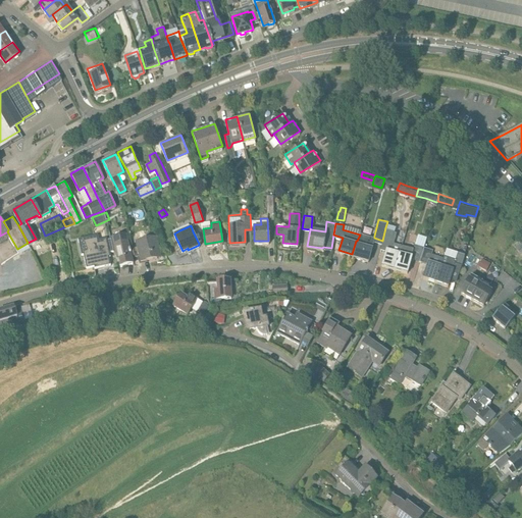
[(401,243),(394,241),(397,230),(385,227),(382,241),(380,246),(385,248),(381,263),(394,266),(401,243)]
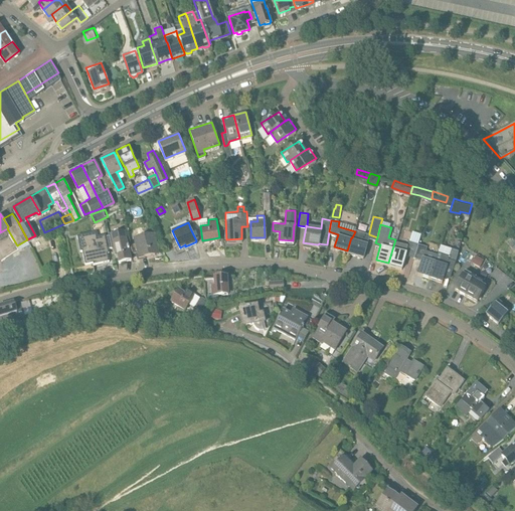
[(124,229),(111,232),(116,252),(118,251),(119,260),(131,257),(124,229)]
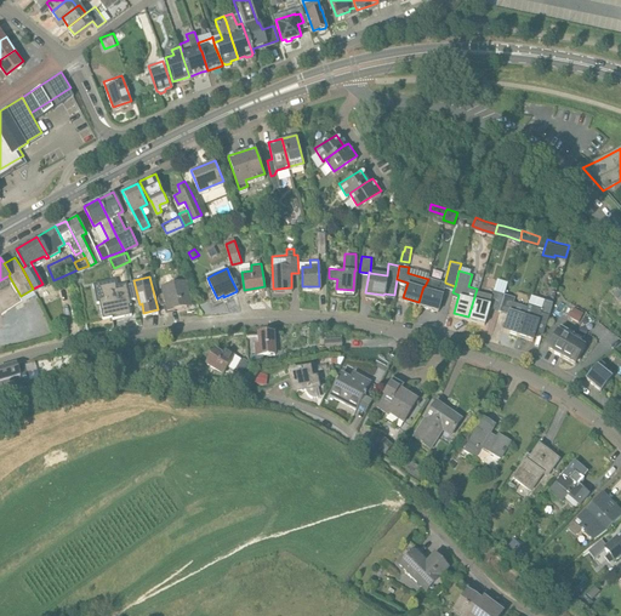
[(186,277),(161,284),(167,307),(187,303),(186,300),(191,298),(186,277)]
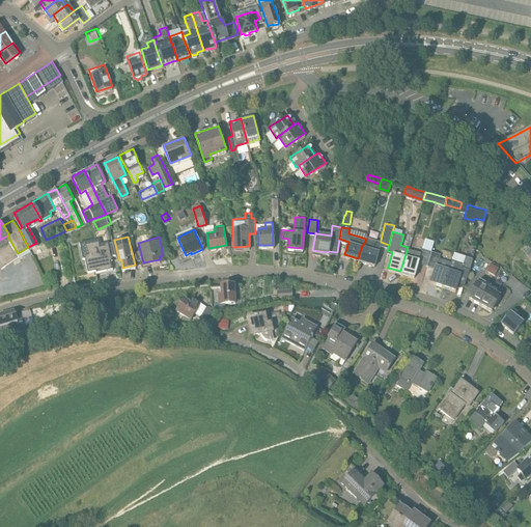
[(100,239),(85,242),(88,255),(85,255),(88,270),(95,269),(96,270),(112,267),(111,258),(112,258),(108,239),(100,241),(100,239)]
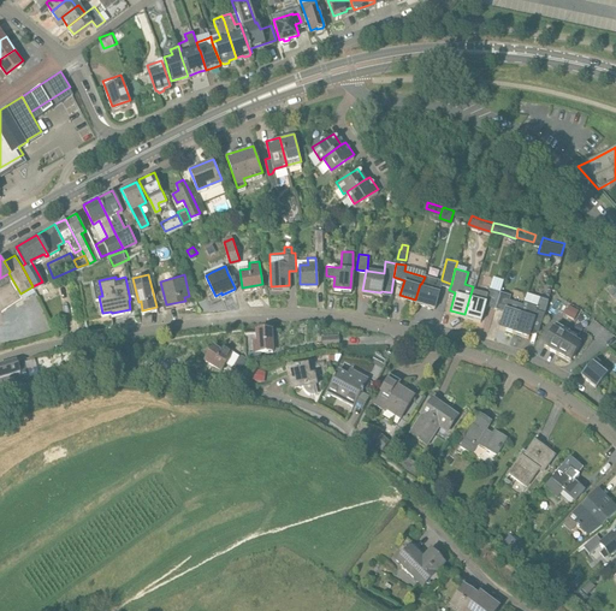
[(439,290),(440,282),(425,277),(421,284),(420,284),(415,300),(434,306),(439,290)]
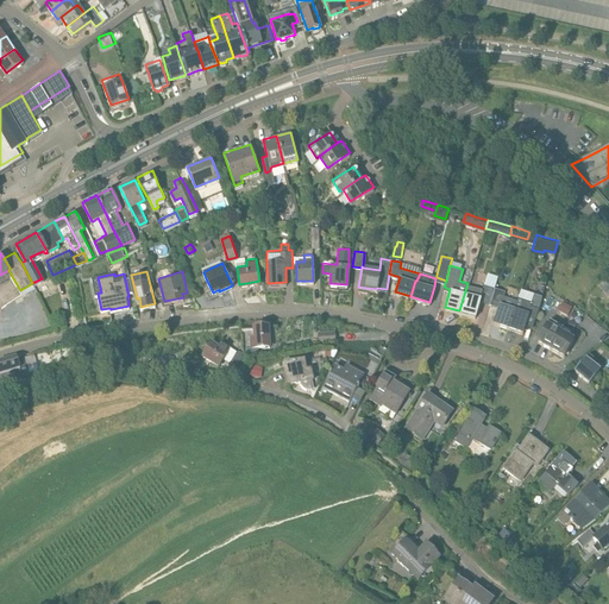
[(489,301),(494,285),(483,283),(482,288),(468,283),(459,310),(475,315),(479,299),(489,301)]
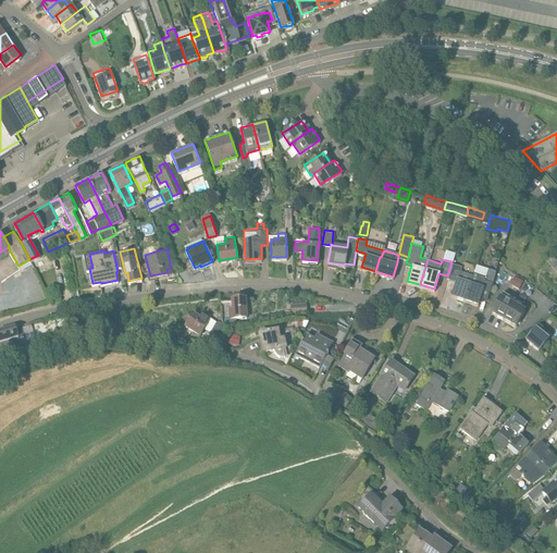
[(459,273),(461,265),(452,261),(447,275),(456,279),(450,294),(466,298),(471,281),(461,278),(463,274),(459,273)]
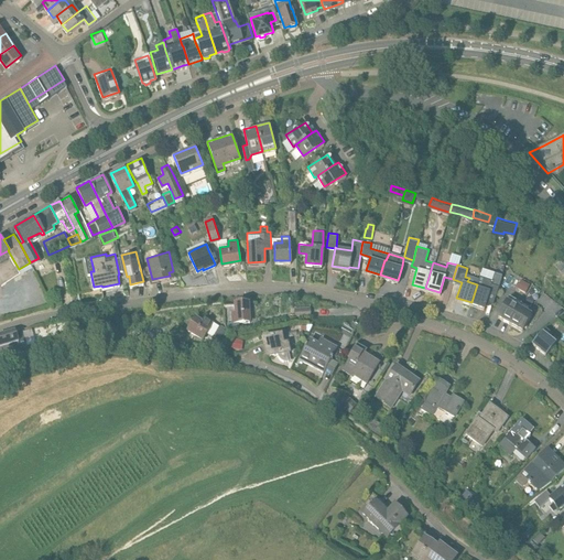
[(477,284),(472,302),(484,307),(485,303),(489,291),(496,293),(501,273),(501,270),(495,268),(494,271),(492,279),(479,275),(479,276),(479,278),(478,281),(477,284)]
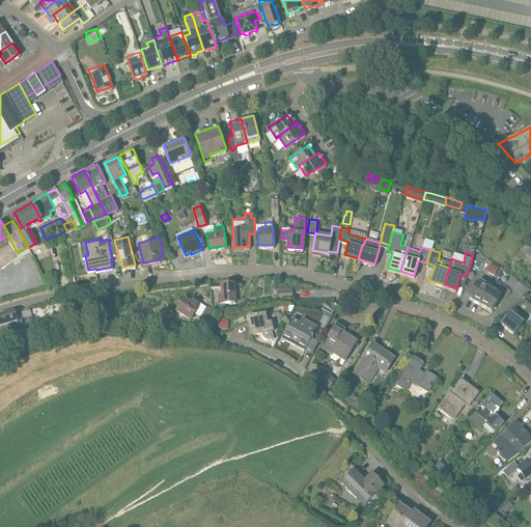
[(490,260),(485,268),(495,273),(499,266),(490,260)]
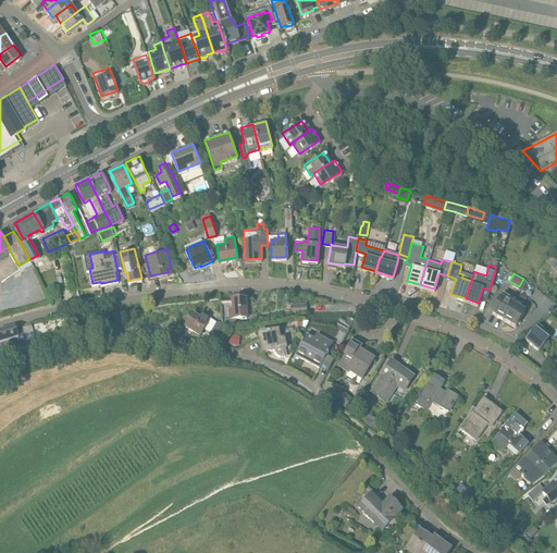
[(504,317),(515,298),(503,291),(499,296),(499,295),(491,310),(504,317)]
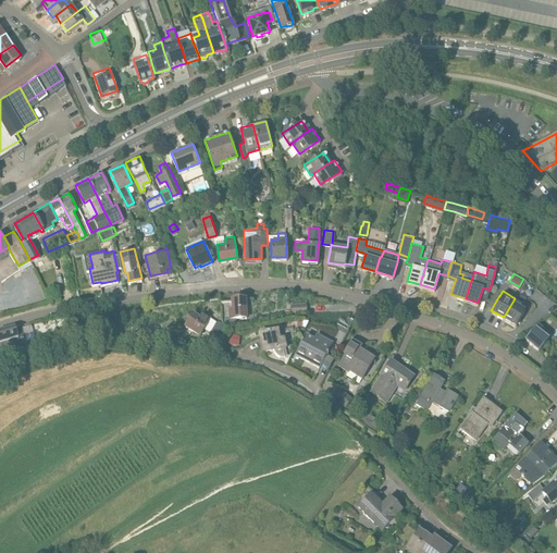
[(235,316),(247,315),(245,297),(232,298),(232,306),(229,307),(230,316),(224,316),(224,322),(236,322),(235,316)]
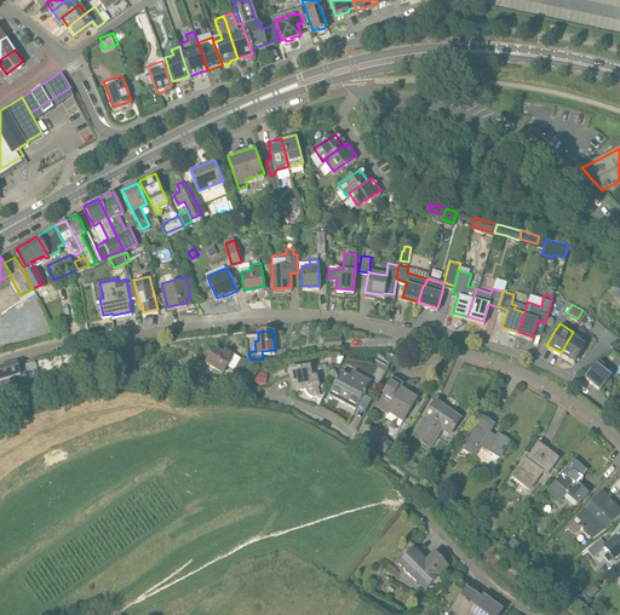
[(583,345),(586,338),(573,332),(561,352),(574,360),(583,345)]
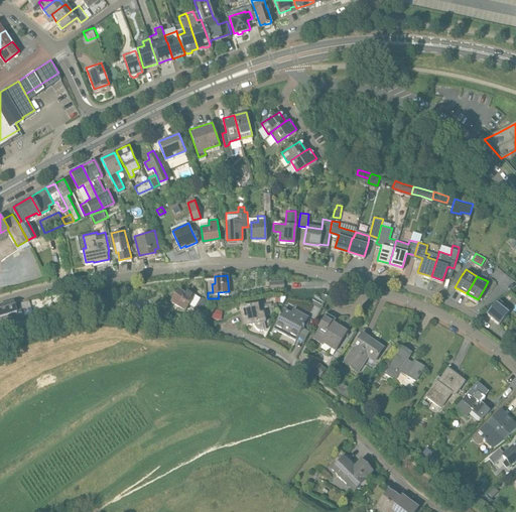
[(270,289),(283,288),(283,279),(270,279),(270,289)]
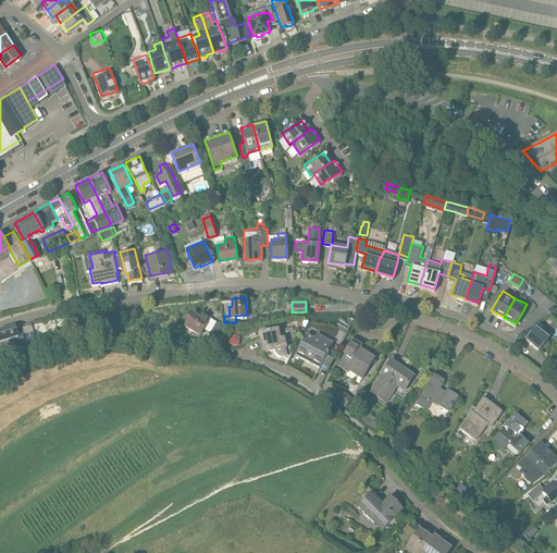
[(200,332),(203,327),(209,329),(210,328),(218,332),(223,323),(201,310),(199,316),(192,311),(185,323),(200,332)]
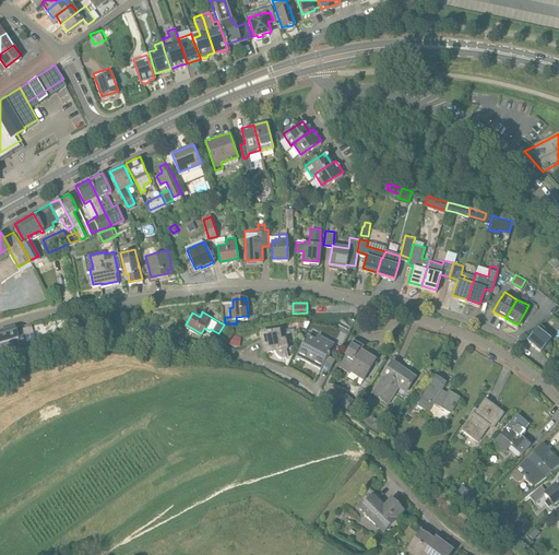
[(15,326),(0,329),(0,346),(1,347),(21,341),(27,339),(23,326),(22,323),(15,326)]
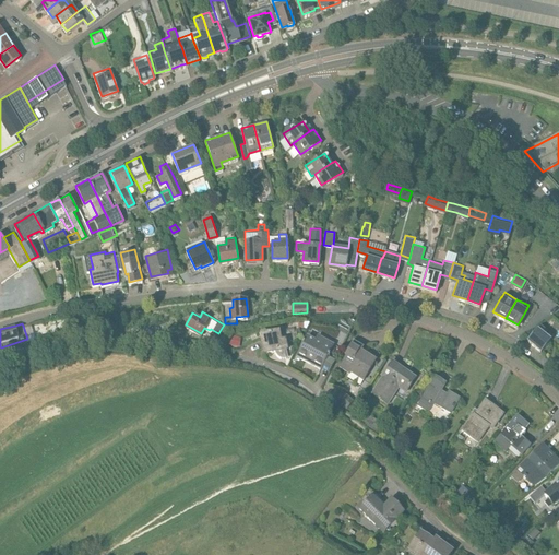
[(542,331),(545,327),(540,323),(537,328),(537,327),(527,338),(540,349),(549,339),(542,331)]
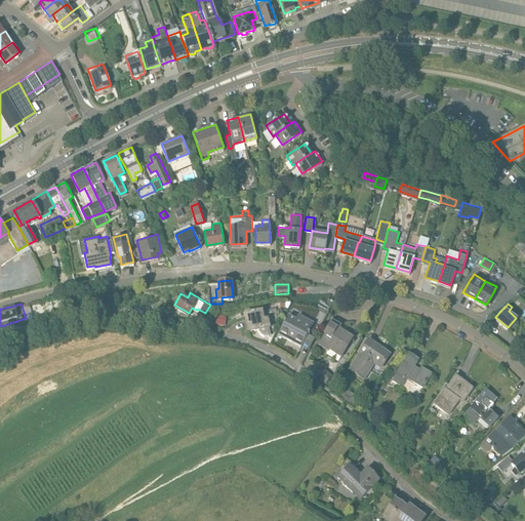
[(268,320),(279,318),(276,305),(260,308),(261,310),(245,313),(247,323),(250,323),(251,328),(258,327),(259,330),(261,332),(265,333),(269,333),(267,325),(269,325),(268,320)]
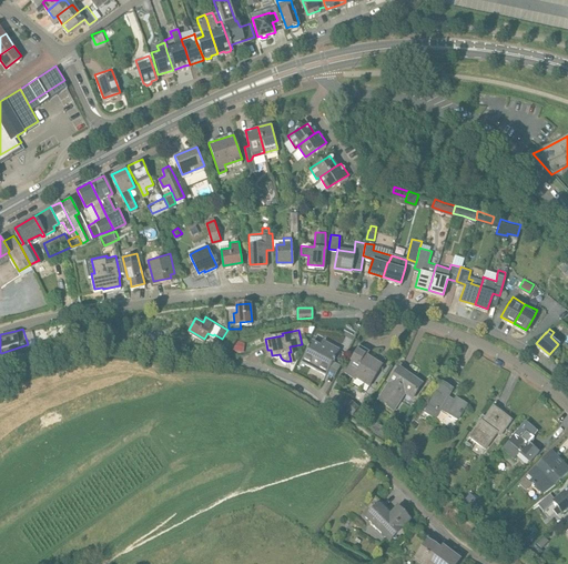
[(325,372),(332,360),(338,348),(322,339),(320,344),(311,340),(301,359),(325,372)]
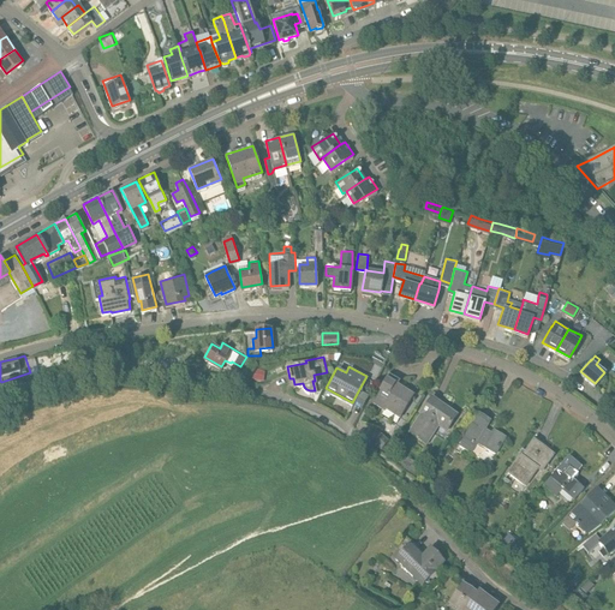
[(251,376),(261,378),(262,369),(257,368),(251,376)]
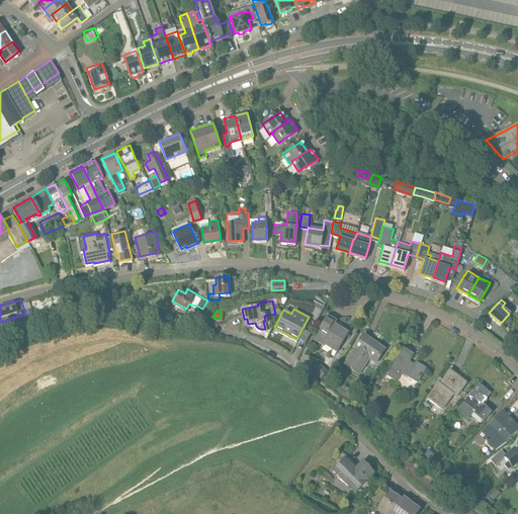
[(326,342),(336,349),(347,331),(333,322),(335,319),(328,315),(314,337),(324,344),(326,342)]
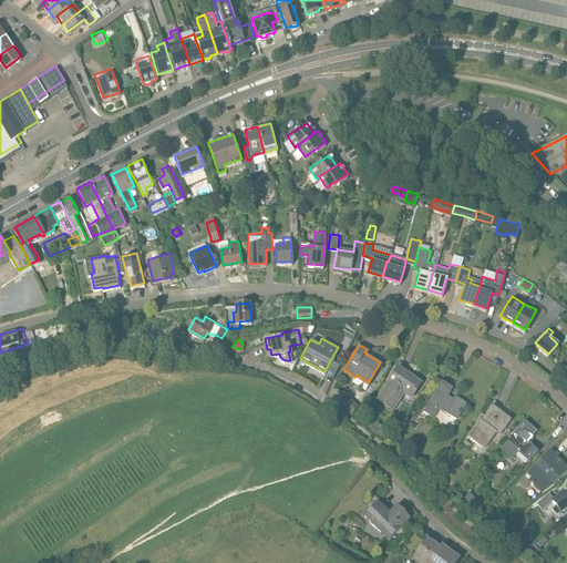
[(389,378),(377,397),(393,408),(404,391),(405,389),(412,393),(421,380),(398,365),(395,369),(392,374),(389,378)]
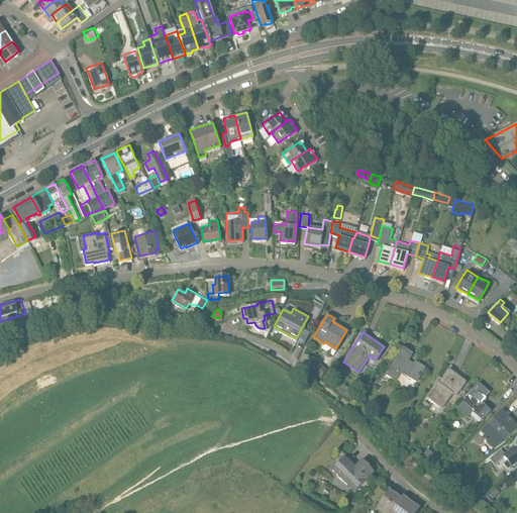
[(401,371),(416,380),(424,366),(415,360),(413,363),(407,358),(411,351),(402,346),(386,373),(397,379),(401,371)]
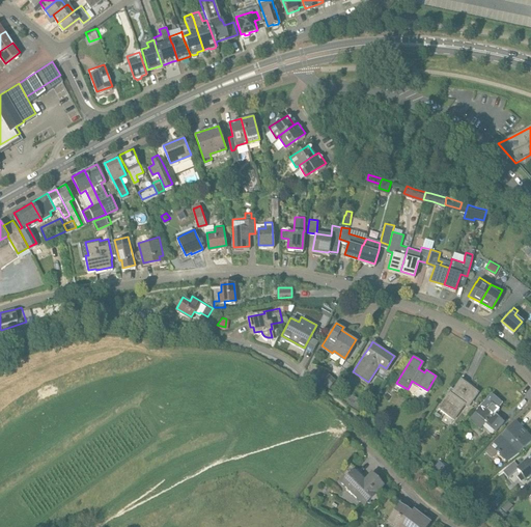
[(329,384),(335,378),(326,369),(320,377),(329,384)]
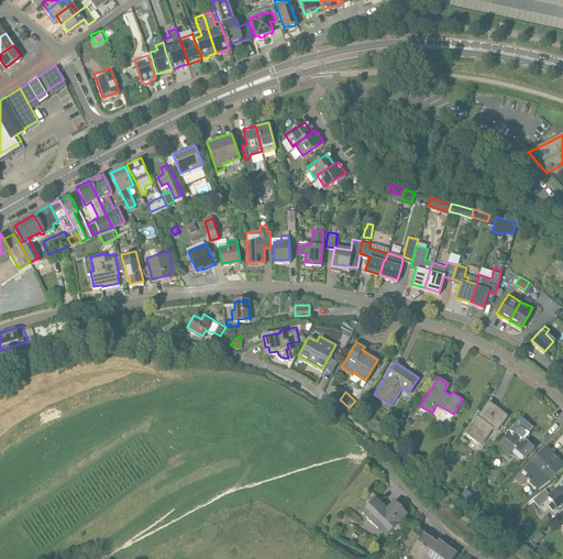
[(476,414),(464,430),(481,442),(493,427),(498,419),(500,422),(506,414),(488,401),(482,410),(477,415),(476,414)]
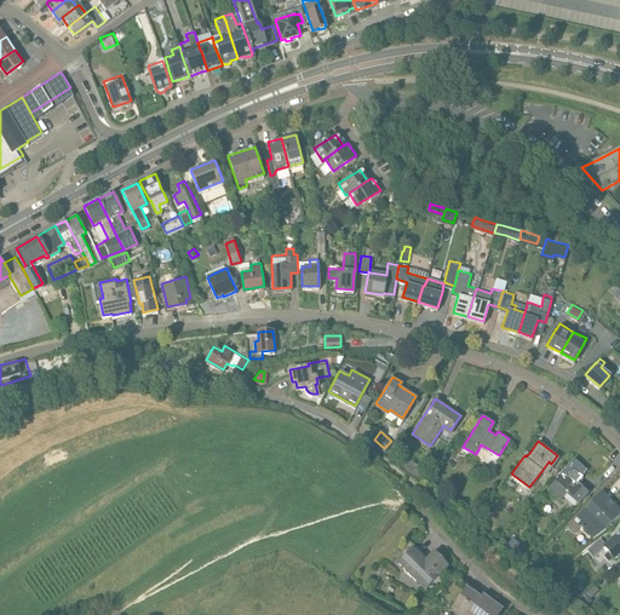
[(406,466),(420,476),(423,471),(417,466),(419,463),(411,458),(406,466)]
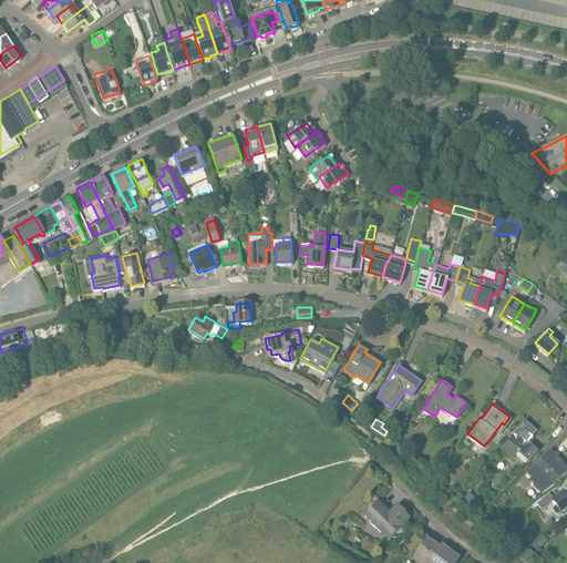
[(531,433),(535,428),(524,419),(502,444),(513,454),(518,448),(519,449),(519,448),(524,451),(523,452),(528,458),(537,449),(527,440),(532,434),(531,433)]
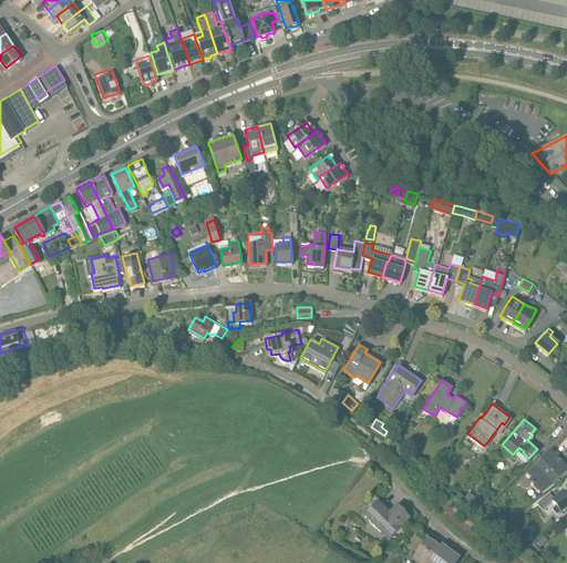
[(550,448),(527,471),(531,474),(528,477),(528,478),(532,480),(535,484),(538,488),(544,483),(547,487),(566,467),(566,464),(562,459),(557,464),(552,459),(557,454),(550,448)]
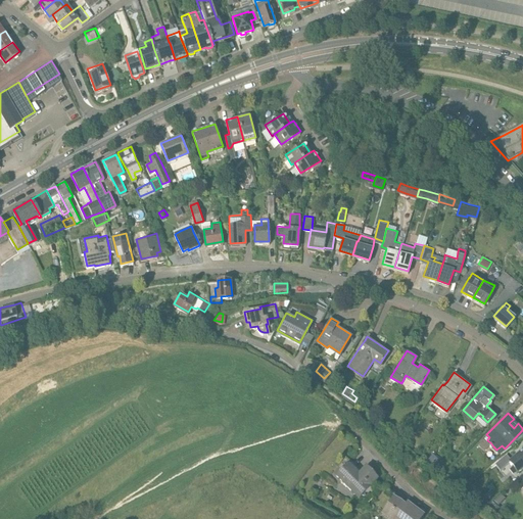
[(522,446),(509,458),(517,468),(522,463),(522,446)]
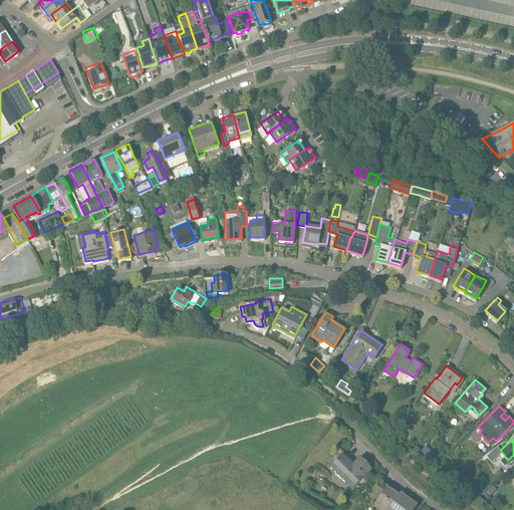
[(430,464),(437,456),(425,445),(419,452),(430,464)]
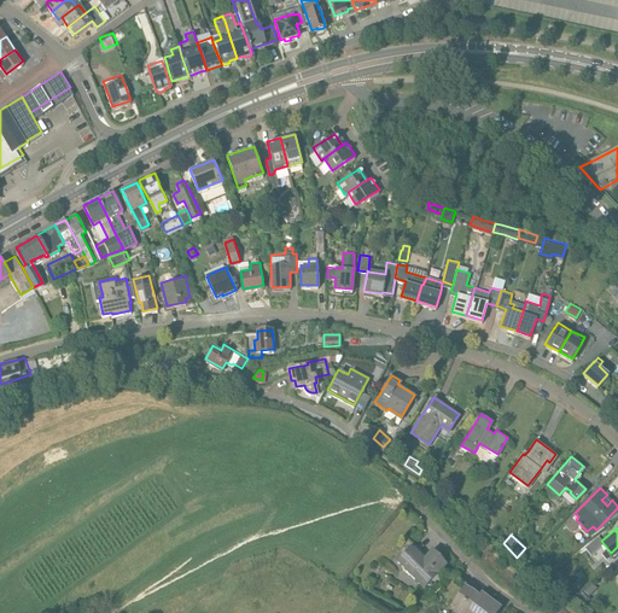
[(396,558),(423,584),(445,562),(435,550),(426,559),(410,543),(396,558)]
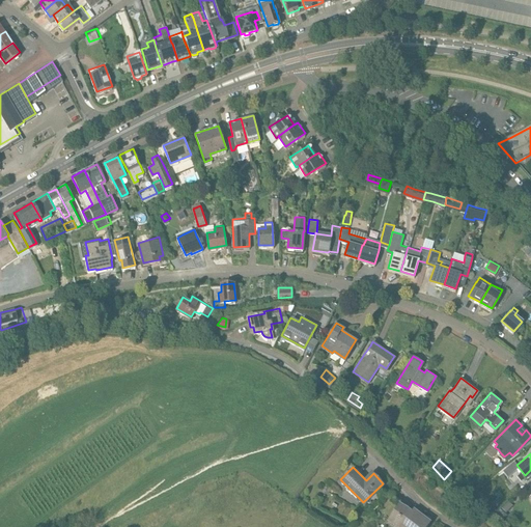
[(507,498),(500,505),(505,510),(512,503),(507,498)]
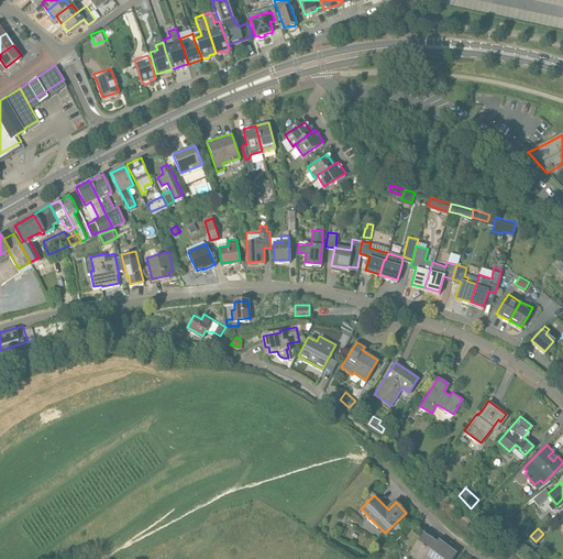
[(423,533),(411,549),(424,558),(450,558),(455,551),(452,555),(443,548),(445,545),(438,538),(435,537),(426,529),(423,533)]
